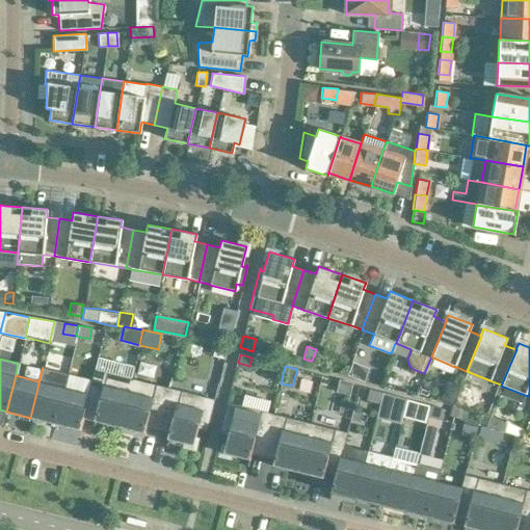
[(30,418),(54,424),(67,373),(43,367),(30,418)]
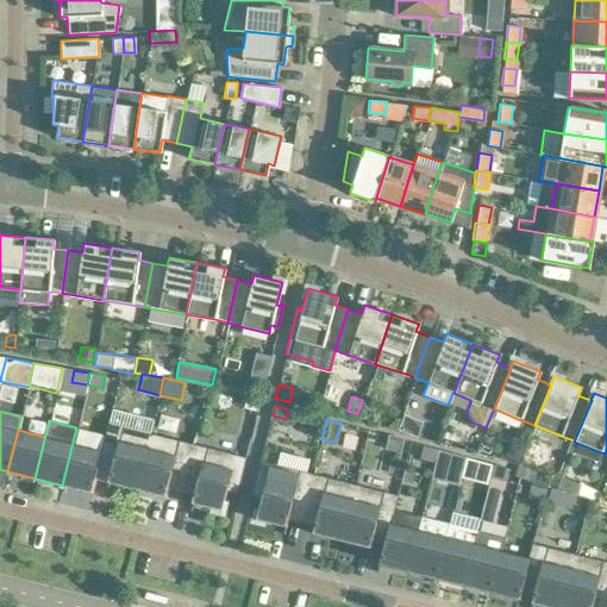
[(107,482),(136,489),(150,432),(149,433),(107,423),(100,450),(100,451),(95,471),(97,471),(108,475),(107,482)]
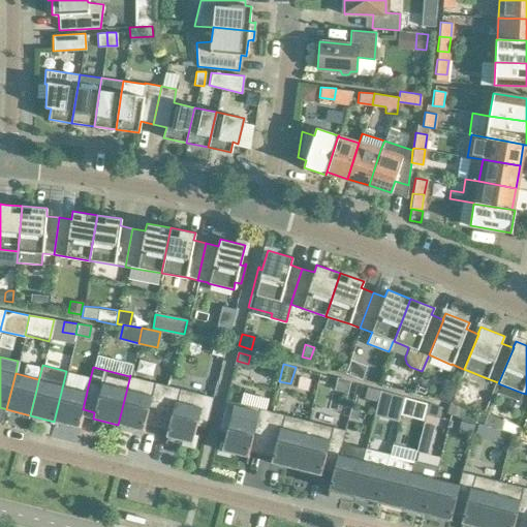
[(80,428),(84,409),(83,409),(87,392),(87,391),(64,385),(67,371),(66,371),(54,422),(80,428)]
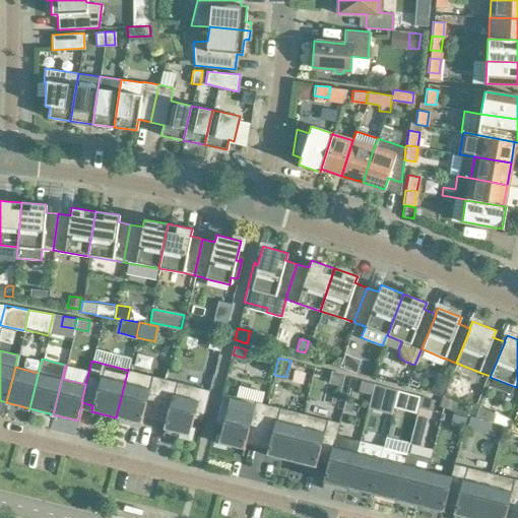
[(142,417),(153,421),(159,395),(154,394),(158,377),(135,372),(135,371),(128,369),(116,417),(140,424),(142,417)]
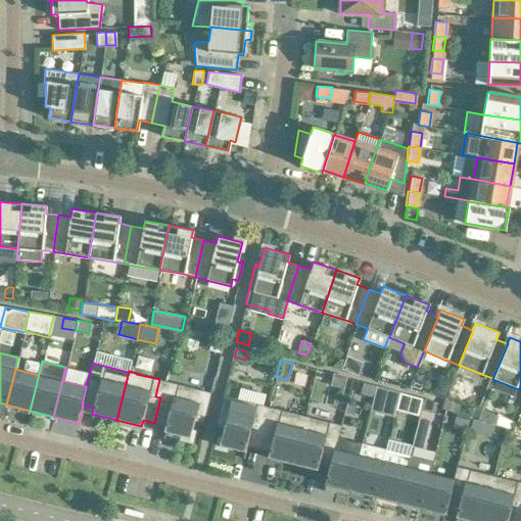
[(334,374),(331,384),(342,388),(345,377),(334,374)]
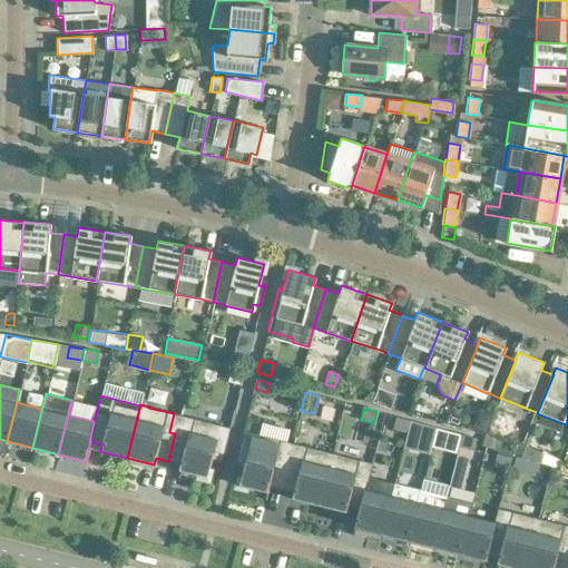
[(175,433),(168,461),(180,463),(178,470),(206,478),(213,451),(222,453),(221,456),(222,456),(234,410),(232,409),(228,427),(219,424),(214,423),(185,417),(180,434),(175,433)]
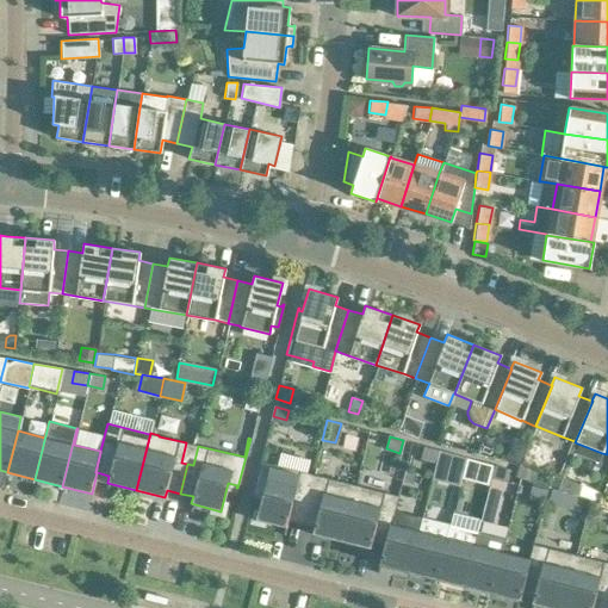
[(287,520),(301,523),(308,494),(302,492),(306,472),(275,465),(270,463),(270,464),(261,461),(265,442),(264,442),(252,491),(253,492),(254,489),(262,491),(255,520),(285,527),(287,520)]
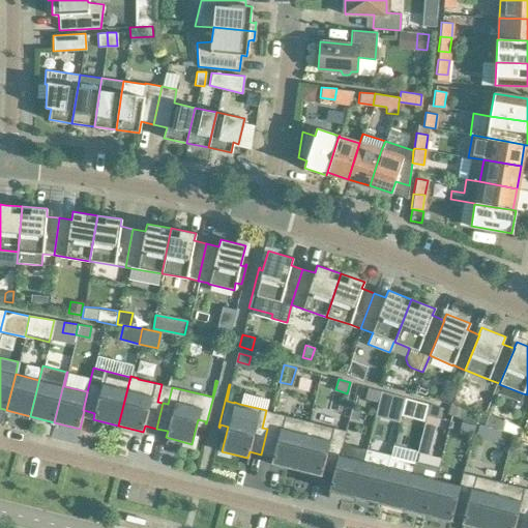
[(364,398),(377,401),(380,390),(368,387),(364,398)]
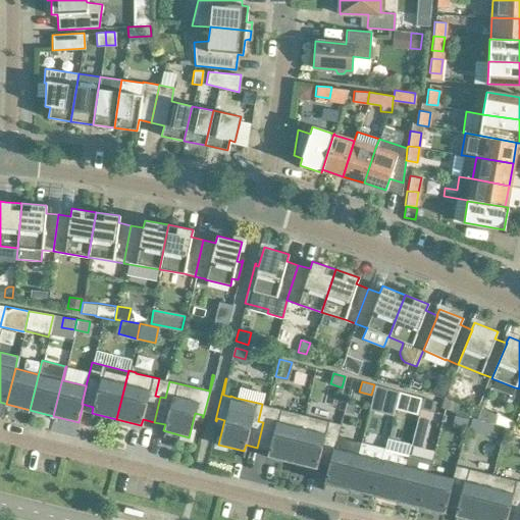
[(436,382),(431,393),(443,398),(448,387),(436,382)]
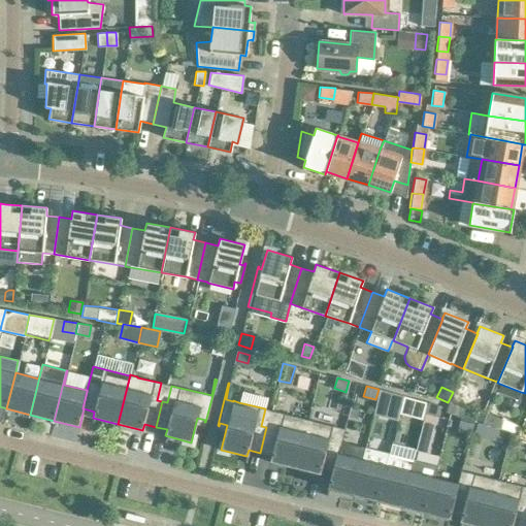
[(379,389),(375,399),(389,403),(392,393),(379,389)]
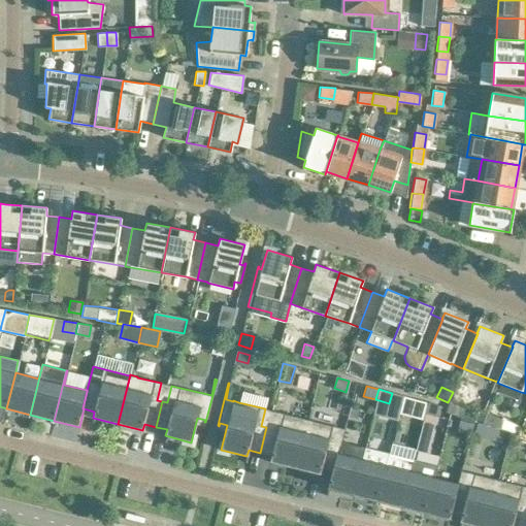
[(411,409),(424,413),(427,402),(414,398),(411,409)]
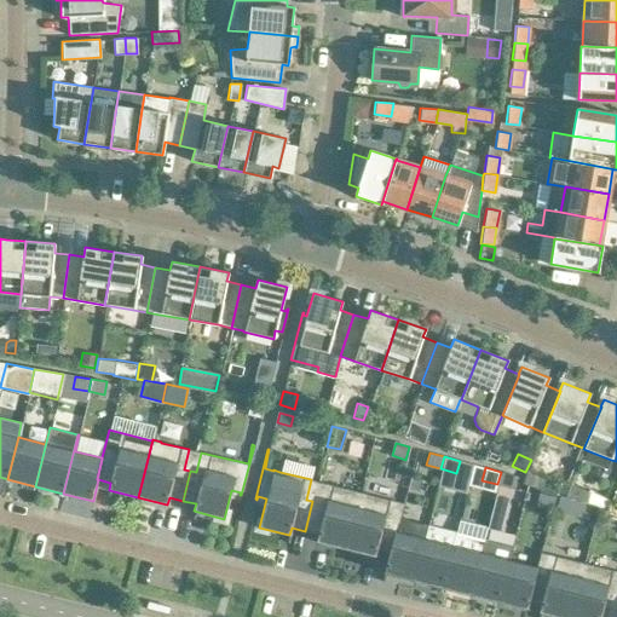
[(524,483),(545,489),(548,477),(528,471),(524,483)]
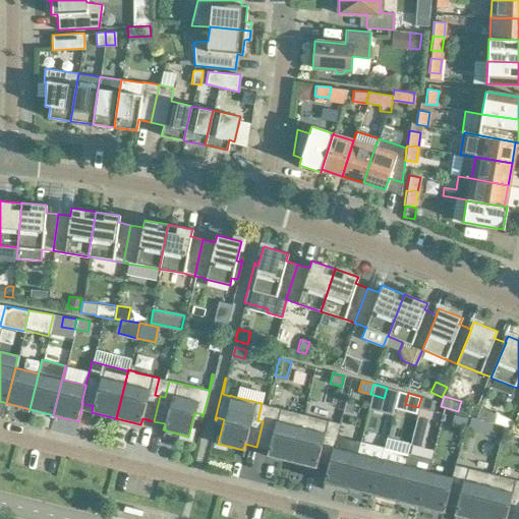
[(421,397),(418,407),(431,410),(435,400),(421,397)]
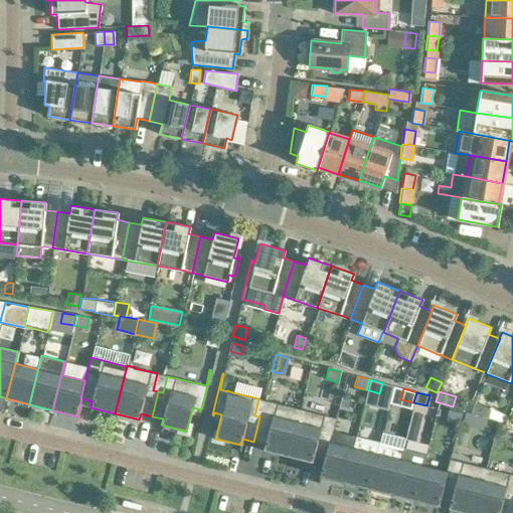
[(264,451),(288,457),(300,408),(296,407),(296,408),(269,401),(265,418),(260,416),(253,442),(265,445),(264,451)]
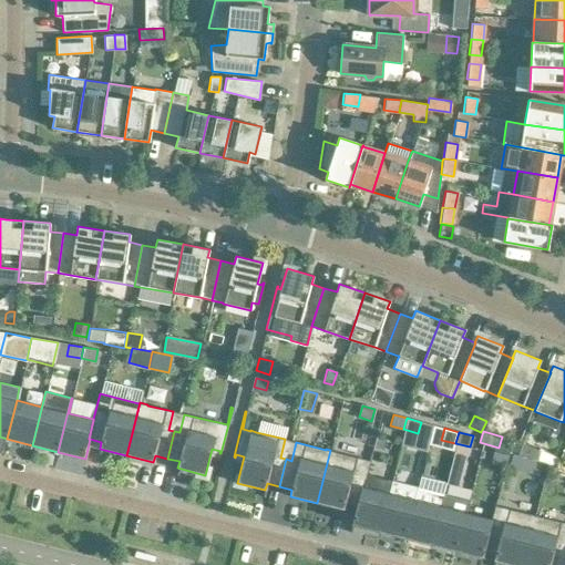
[(522,443),(519,453),(538,460),(542,450),(522,443)]
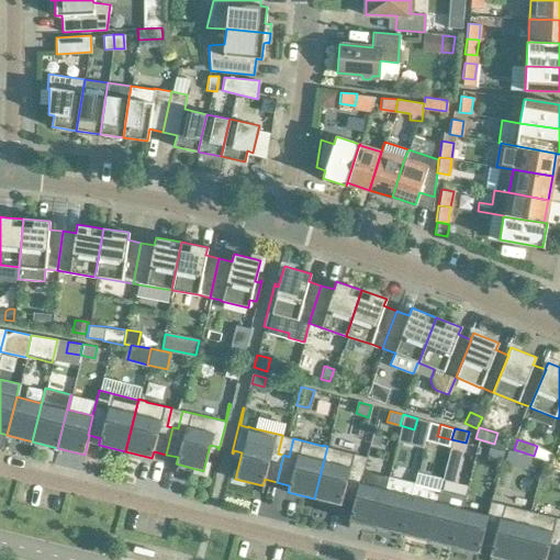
[(342,499),(354,501),(354,502),(361,471),(356,470),(360,455),(332,448),(332,447),(327,446),(314,499),(340,505),(342,499)]
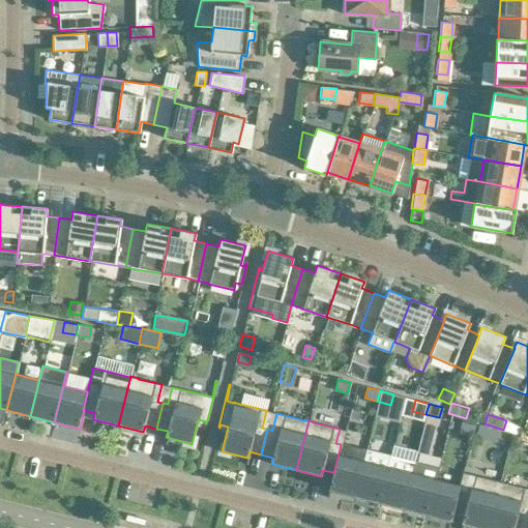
[(458,432),(471,436),(474,426),(461,421),(458,432)]
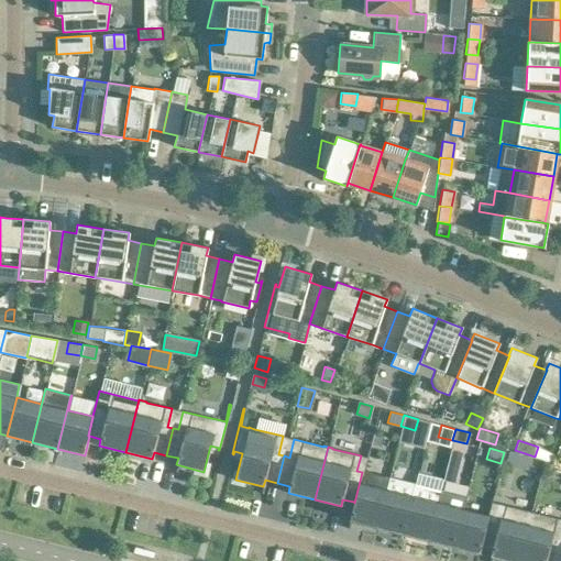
[(450,450),(446,466),(457,469),(461,452),(450,450)]
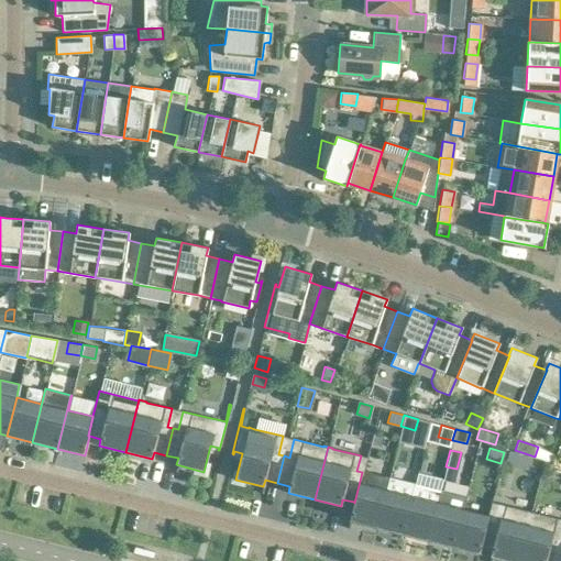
[(505,461),(519,464),(521,453),(507,450),(505,461)]
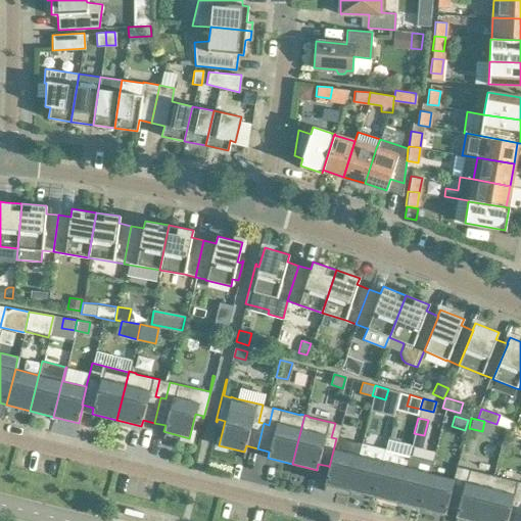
[(324,484),(348,490),(361,444),(336,438),(329,467),(329,466),(324,484)]
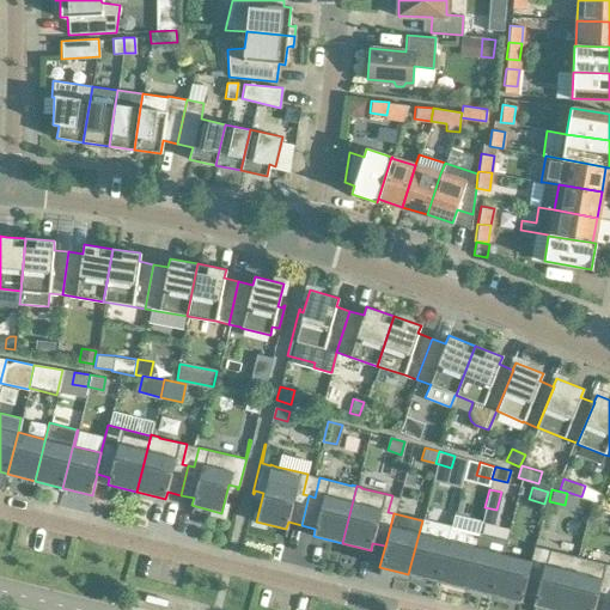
[(408,574),(437,581),(450,528),(451,526),(422,518),(422,520),(408,574)]
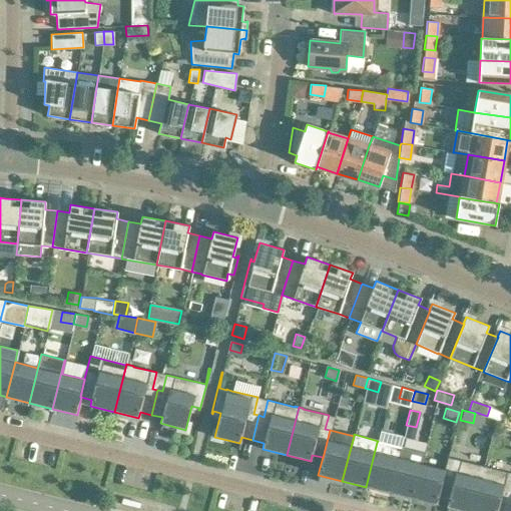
[(366,487),(389,493),(400,448),(377,442),(366,487)]
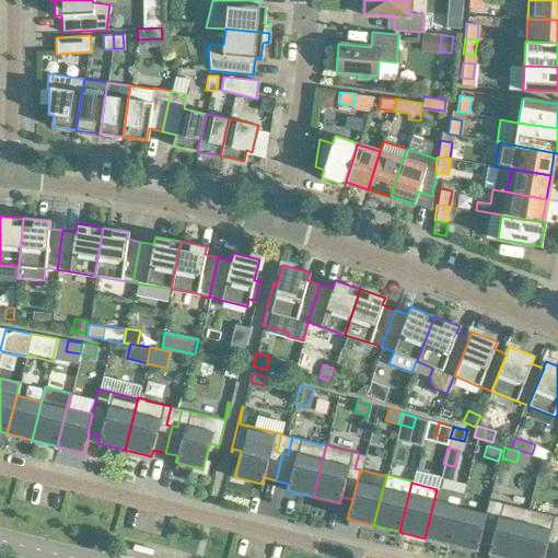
[(425,538),(450,544),(460,507),(461,507),(463,493),(437,487),(437,489),(425,538)]
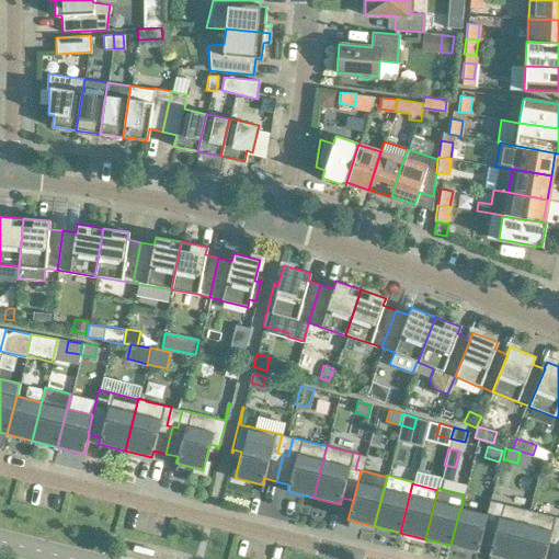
[(489,555),(506,558),(515,558),(528,510),(524,509),(494,501),(490,520),(486,518),(485,518),(478,545),(479,546),(490,548),(489,555)]
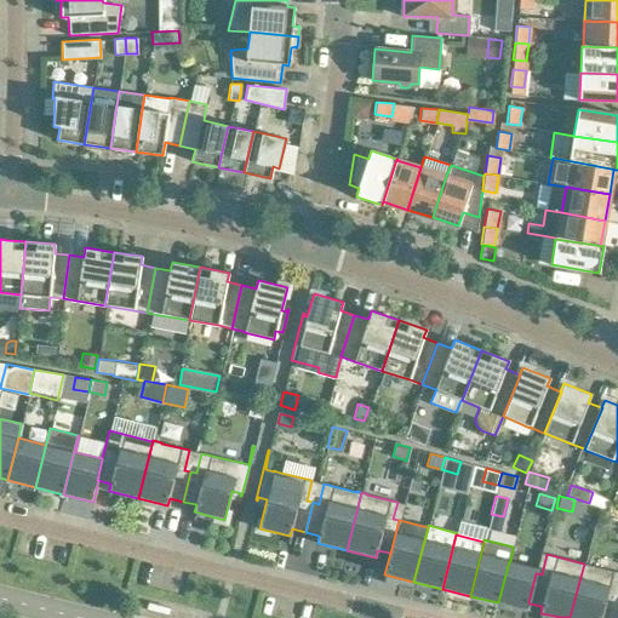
[(528,610),(530,604),(528,602),(536,573),(537,573),(538,567),(537,567),(510,561),(509,561),(498,602),(528,610)]
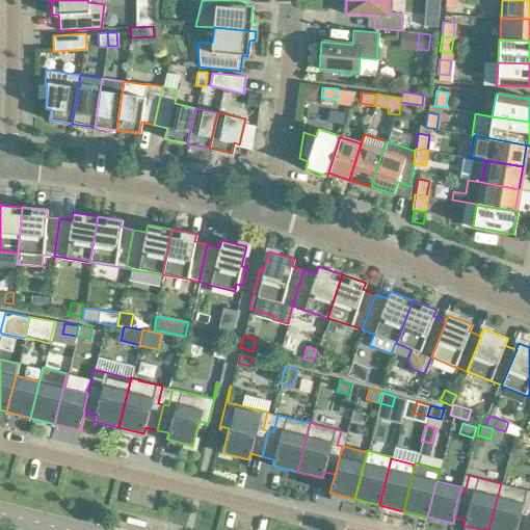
[(527,529),(529,521),(529,508),(528,508),(529,498),(529,489),(505,484),(501,483),(488,529),(527,529)]
